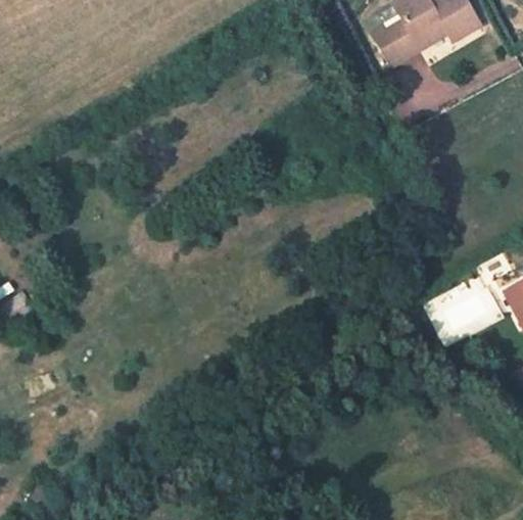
[(394,0),(391,2),(400,18),(385,28),(383,24),(370,32),(390,64),(419,47),(411,34),(437,17),(445,32),(450,39),(479,22),(466,0),(394,0)]
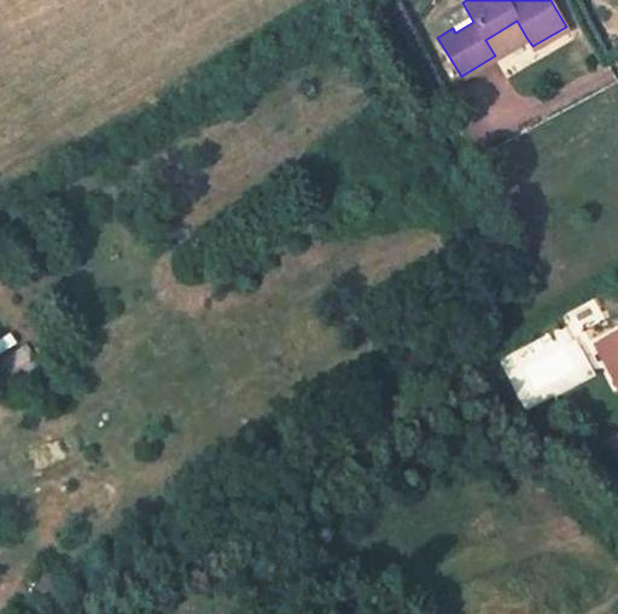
[(473,22),(462,3),(444,15),(453,28),(455,33),(473,22)]
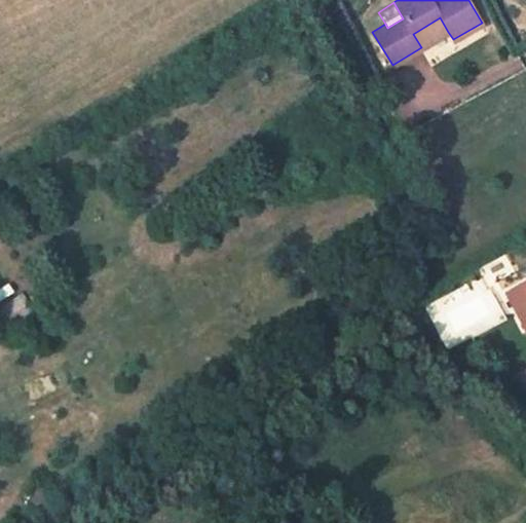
[(448,32),(440,17),(413,34),(421,47),(448,32)]
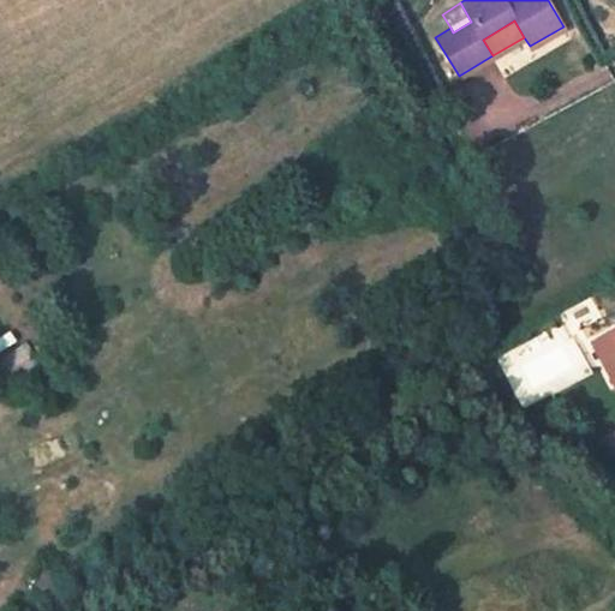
[(614,327),(602,335),(614,360),(614,327)]
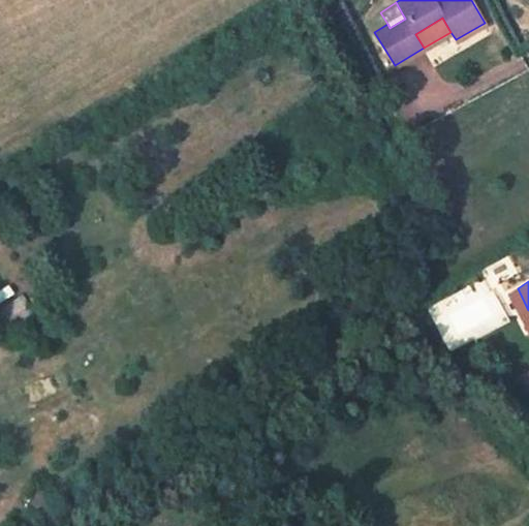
[(528,310),(518,288),(509,292),(528,329),(528,328),(528,310)]
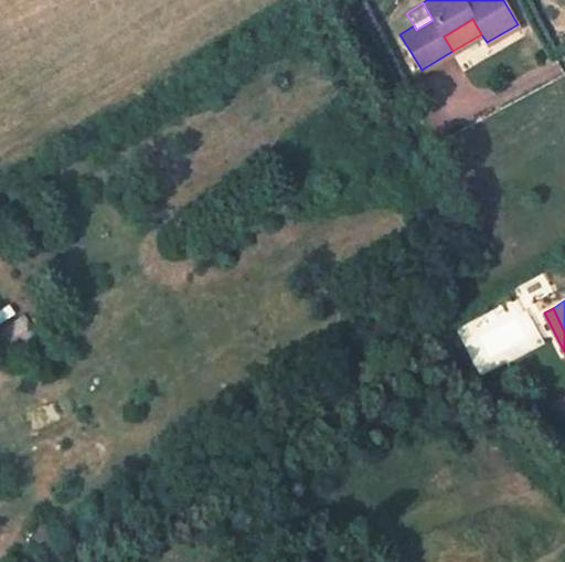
[(31,333),(19,316),(0,328),(0,342),(4,351),(31,333)]
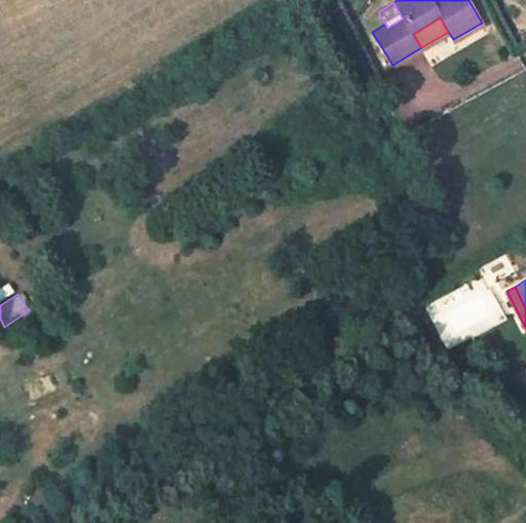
[(525,367),(512,376),(525,388),(525,367)]
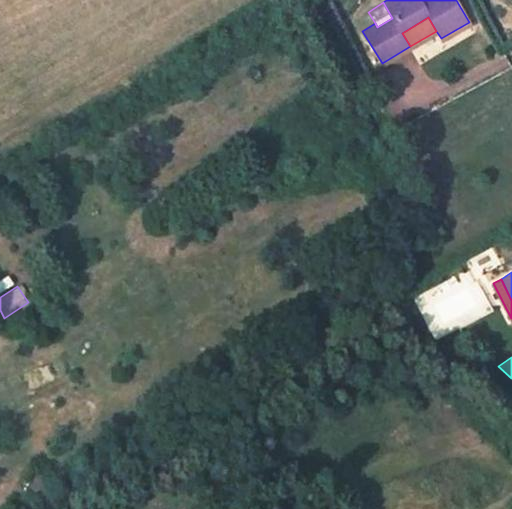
[(57,477),(50,465),(27,479),(34,490),(57,477)]
